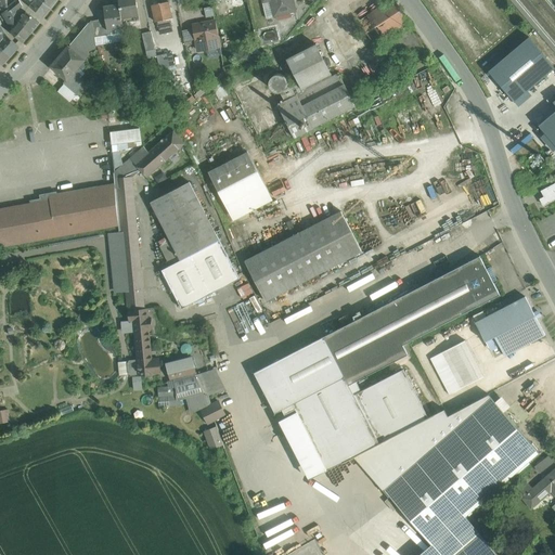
[(39,22),(26,11),(23,15),(18,9),(23,5),(18,0),(15,0),(9,7),(10,9),(17,21),(31,31),(39,22)]
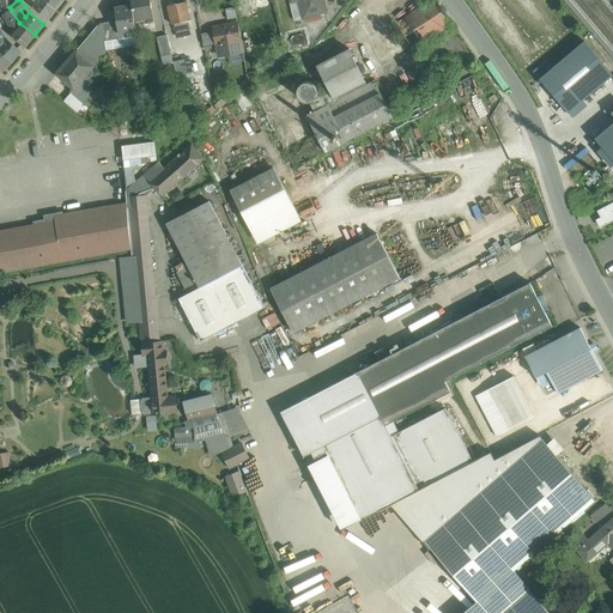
[(56,7),(46,0),(37,0),(36,2),(32,6),(48,18),(56,7)]
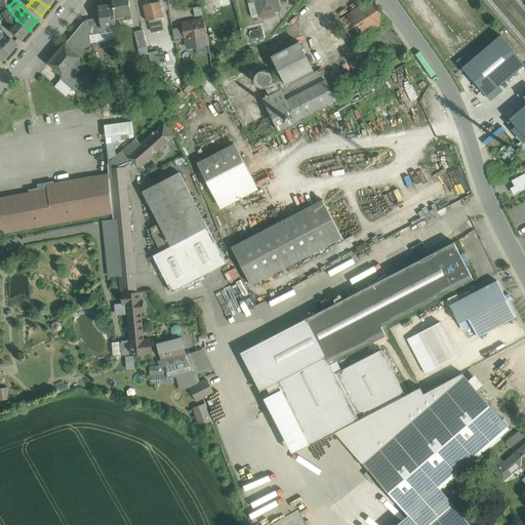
[(112,0),(113,3),(115,17),(116,17),(131,15),(128,0),(112,0)]
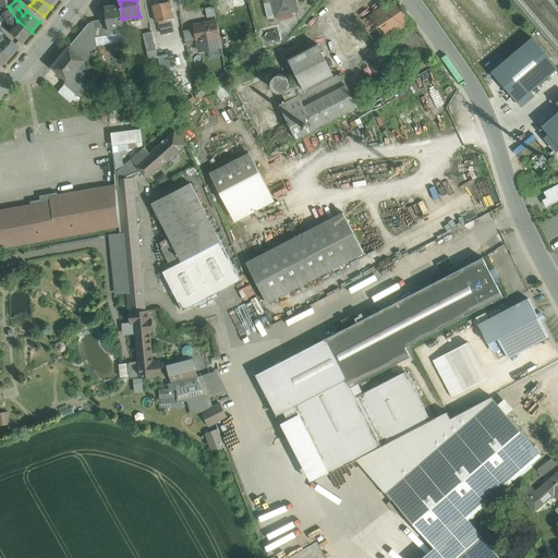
[(294,0),(264,0),(265,2),(270,0),(271,0),(276,15),(296,11),(294,0)]
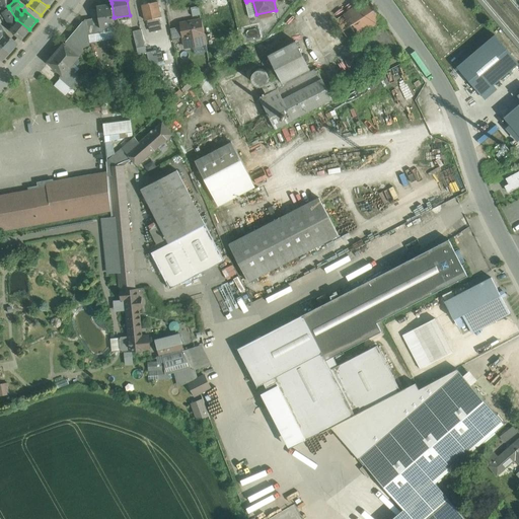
[(367,0),(366,0),(336,20),(350,41),(380,20),(367,0)]
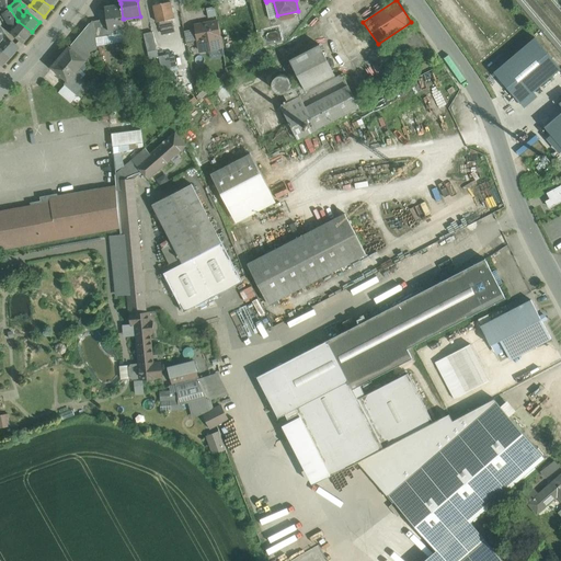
[(171,1),(153,6),(157,22),(174,19),(171,1)]
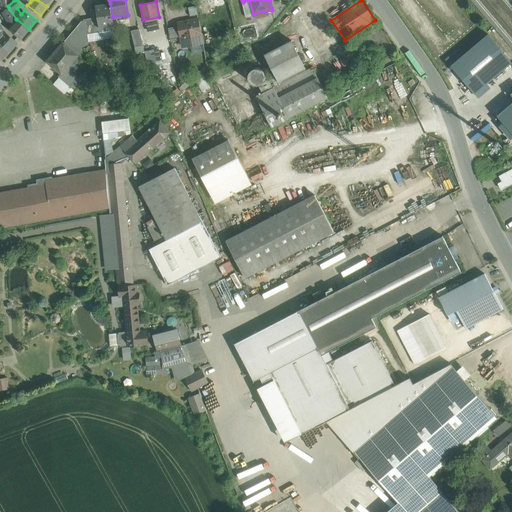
[(110,3),(96,6),(97,17),(99,28),(106,27),(114,26),(113,17),(112,17),(110,3)]
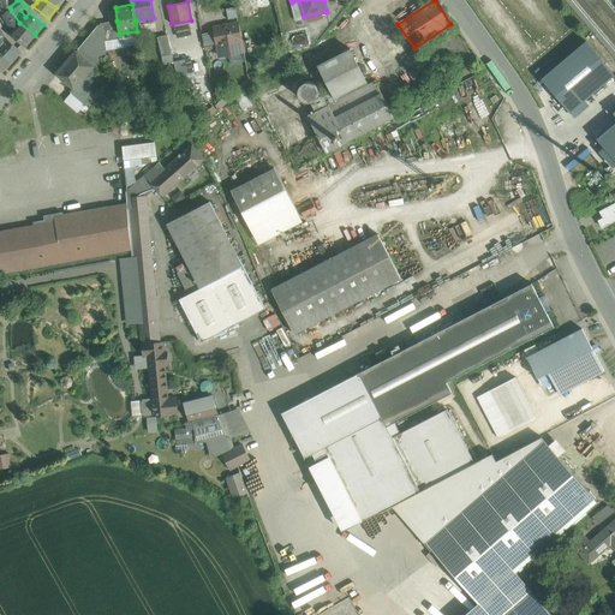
[(35,35),(19,23),(11,10),(5,15),(4,15),(13,31),(11,34),(25,47),(35,35)]
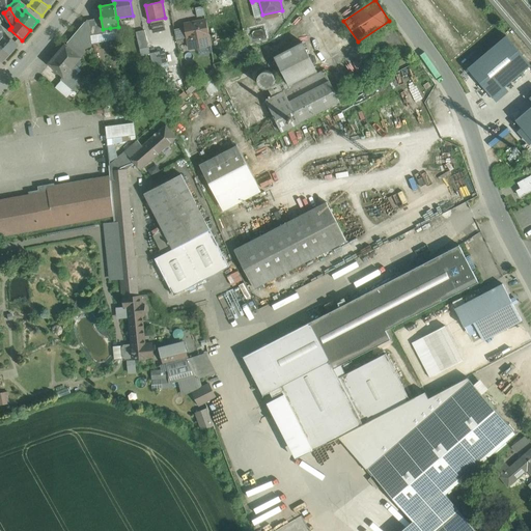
[(101,18),(94,19),(96,34),(111,32),(110,28),(103,29),(101,18)]
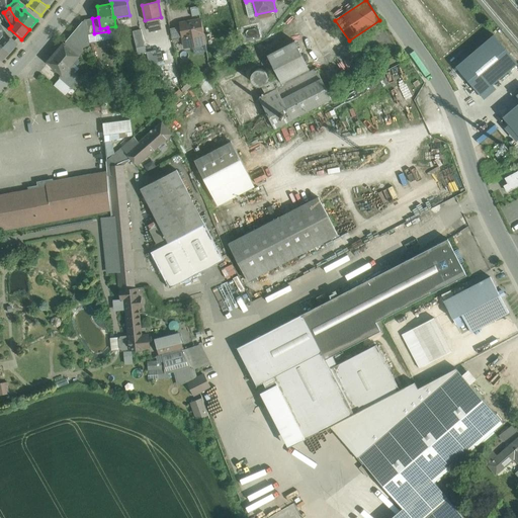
[(88,34),(94,33),(92,18),(86,19),(88,34)]
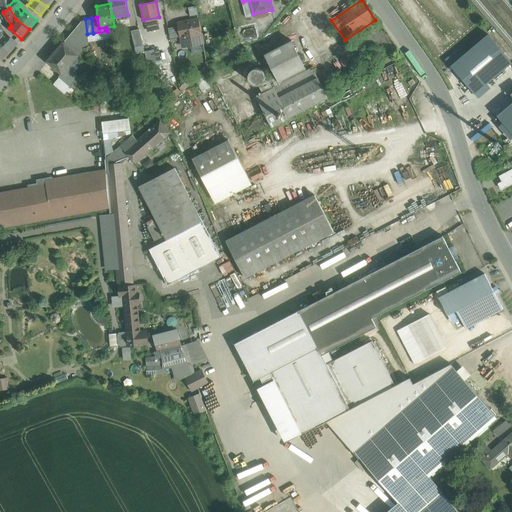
[(78,56),(89,43),(88,39),(87,34),(85,19),(84,19),(63,44),(78,56)]
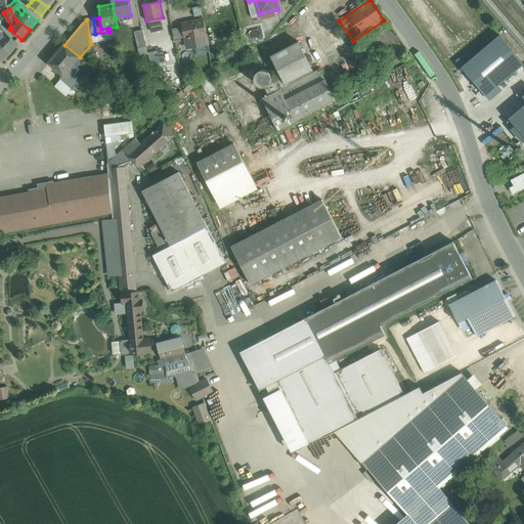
[(204,19),(181,25),(182,27),(184,37),(184,38),(185,38),(187,48),(207,44),(205,34),(206,34),(204,19)]
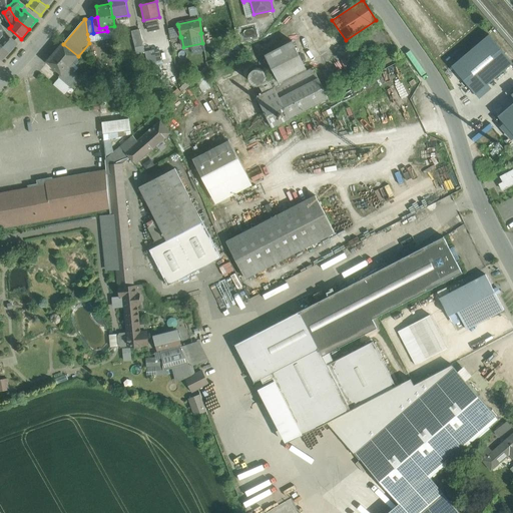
[(107,31),(93,33),(87,34),(88,39),(115,35),(114,26),(106,27),(107,31)]
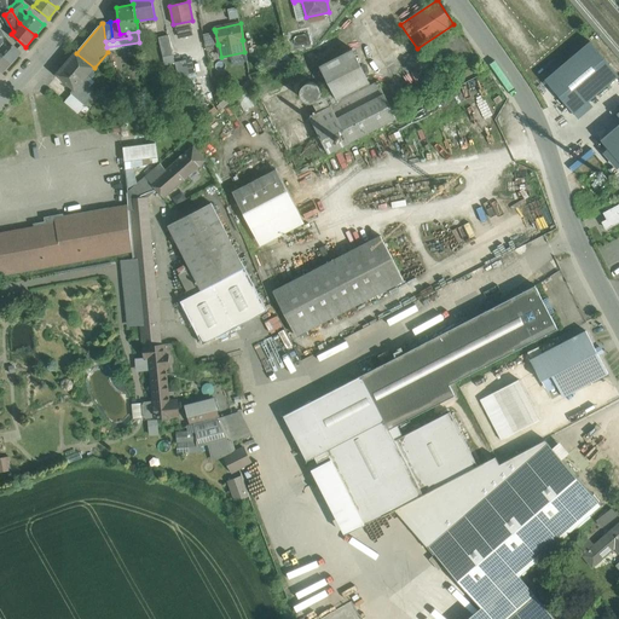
[(215,32),(204,34),(207,46),(218,44),(215,32)]
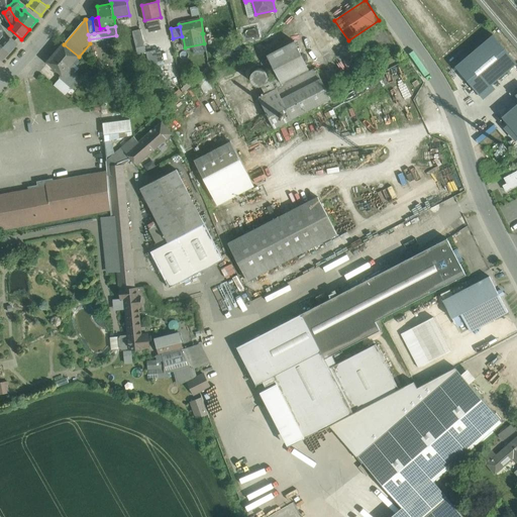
[(141,29),(132,31),(136,47),(144,45),(141,29)]
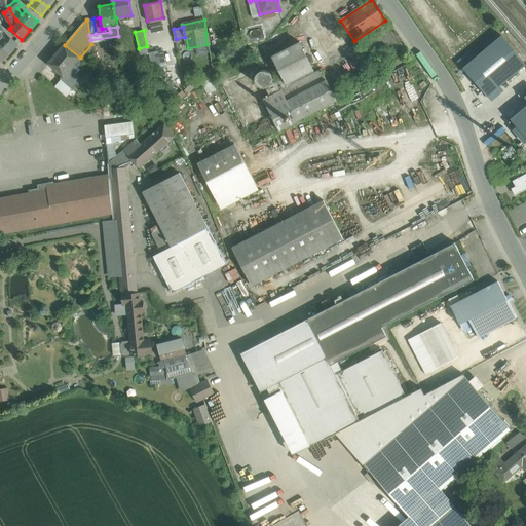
[(19,43),(6,32),(1,38),(0,38),(0,42),(10,51),(19,43)]
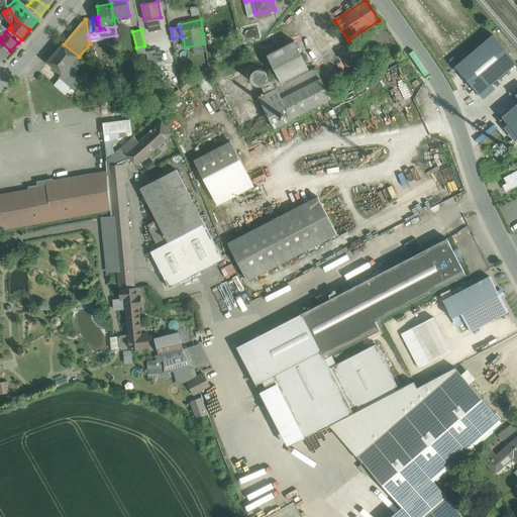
[(491,83),(516,64),(492,33),(453,64),(481,99),(495,88),(491,83)]
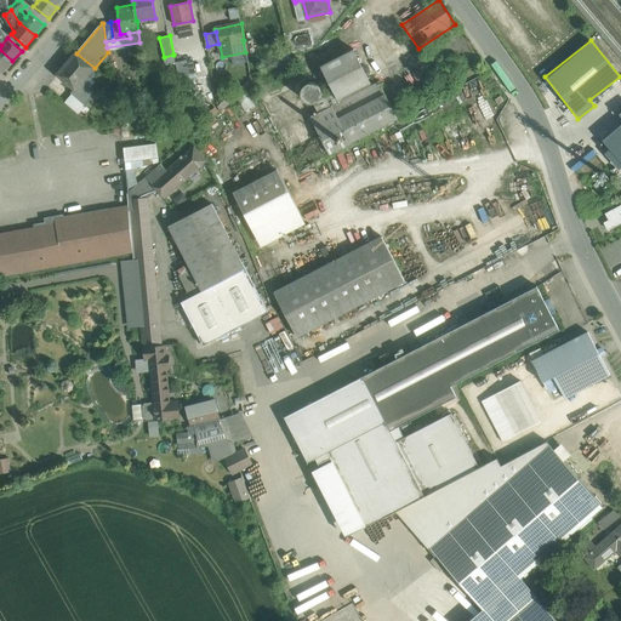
[(12,61),(0,50),(0,68),(3,70),(12,61)]
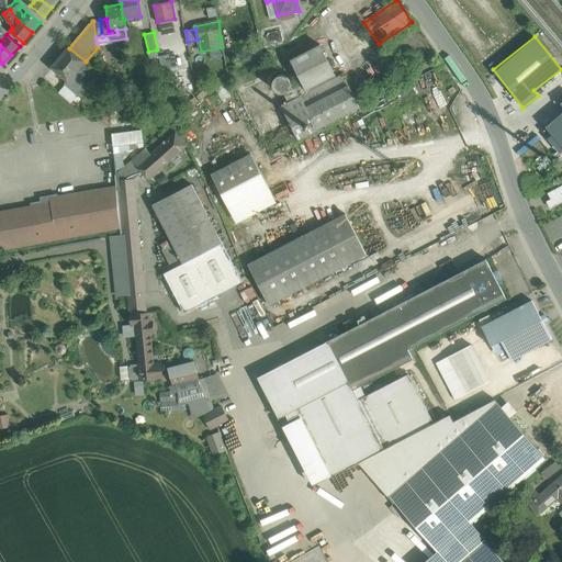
[(336,75),(321,46),(290,62),(305,91),(336,75)]
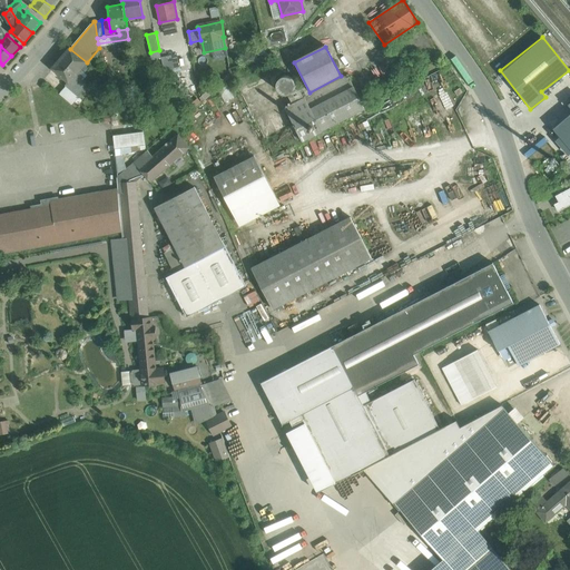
[(70,49),(70,48),(52,68),(69,82),(75,75),(87,62),(70,49)]
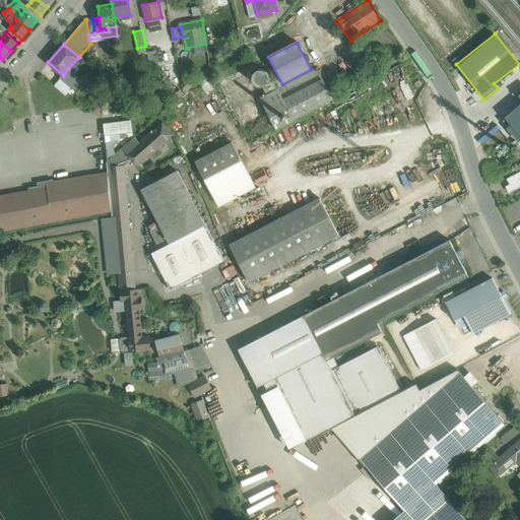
[(150,62),(164,61),(163,50),(150,51),(150,62)]
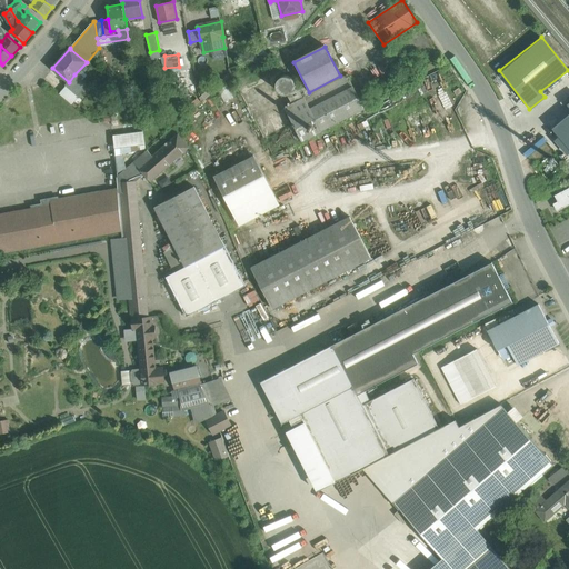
[(89,87),(75,75),(69,82),(66,85),(80,97),(89,87)]
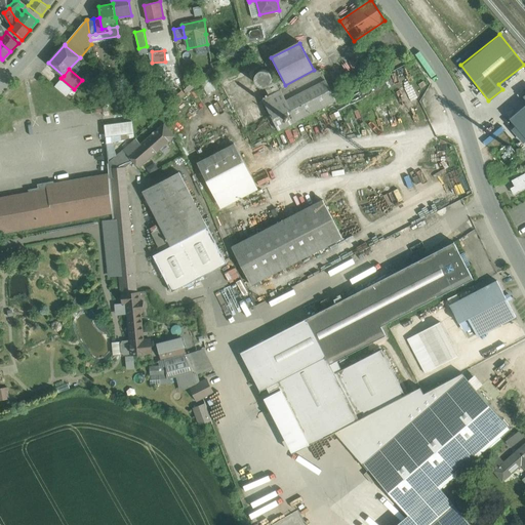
[(272,81),(272,78),(272,75),(270,72),(267,70),(264,70),(260,71),(257,72),(255,75),(255,78),(255,81),(257,84),(260,86),(264,87),(267,86),(270,84),(272,81)]
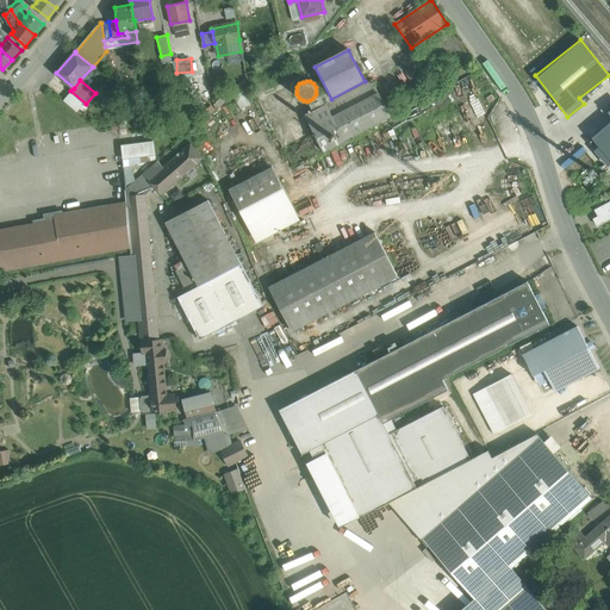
[(372,81),(331,101),(337,113),(378,93),(372,81)]
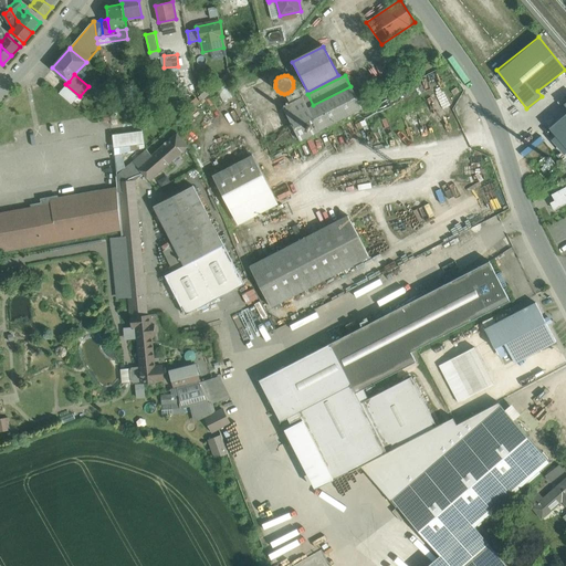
[(313,105),(308,108),(314,118),(320,130),(363,108),(350,86),(313,105)]
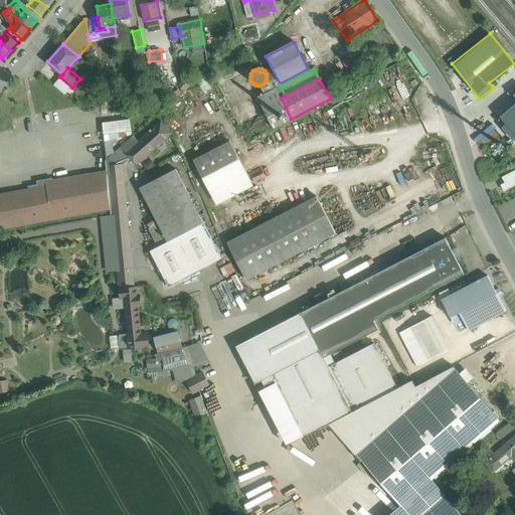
[(280,86),(258,97),(268,117),(286,108),(281,99),(285,96),(280,86)]
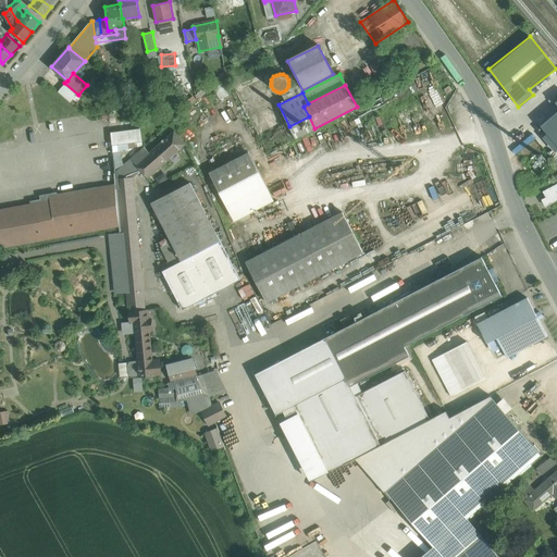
[(556,144),(556,100),(555,102),(556,104),(556,111),(541,125),(556,144)]
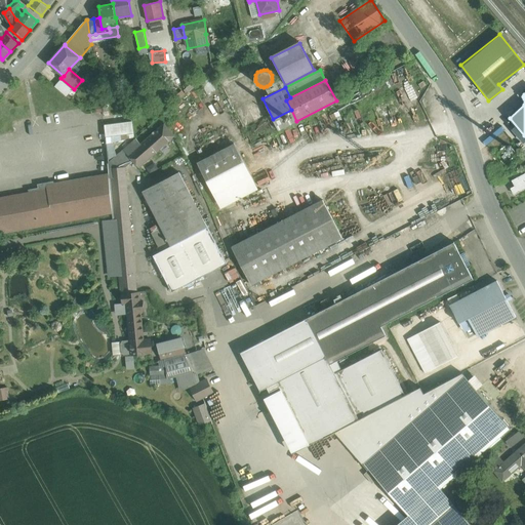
[(273,119),(263,98),(247,108),(264,137),(279,130),(273,119)]
